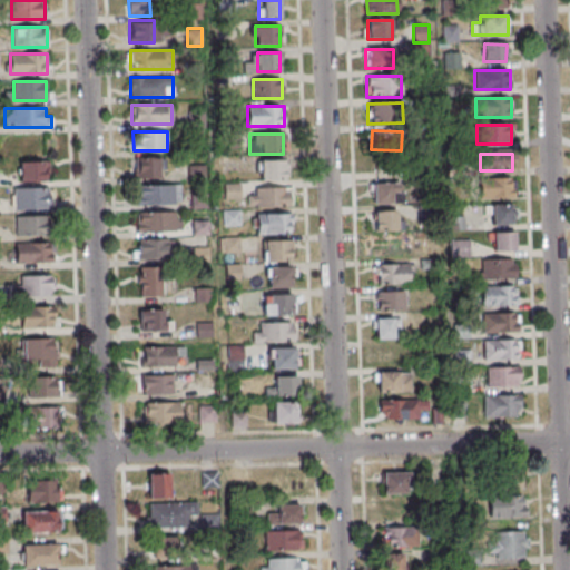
[(134,158),(134,178),(161,178),(161,158),(134,158)]
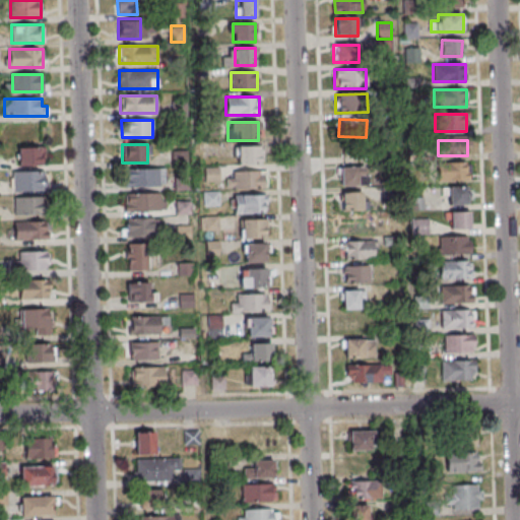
[(238,165),(260,165),(260,146),(238,146),(238,165)]
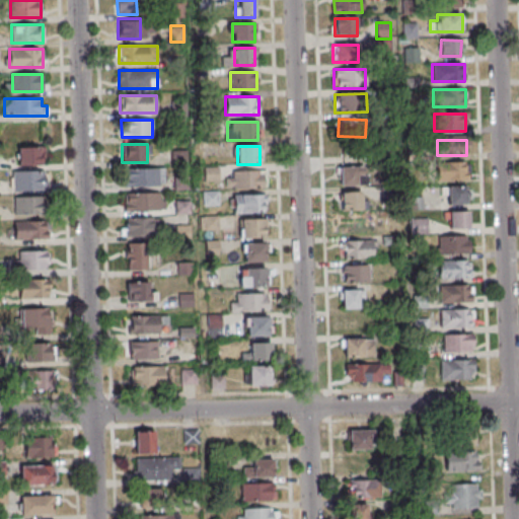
[(17,165),(45,165),(45,148),(17,148),(17,165)]
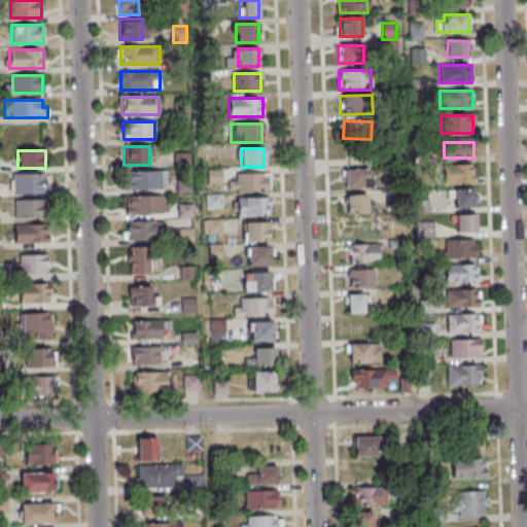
[(444,183),(473,183),(473,165),(444,165),(444,183)]
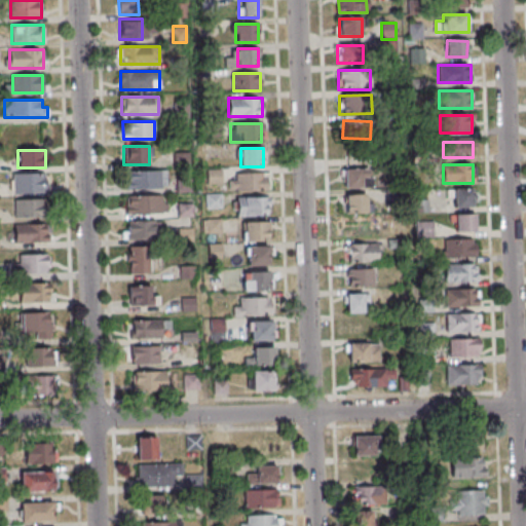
[(344,188),(371,188),(371,168),(344,168),(344,188)]
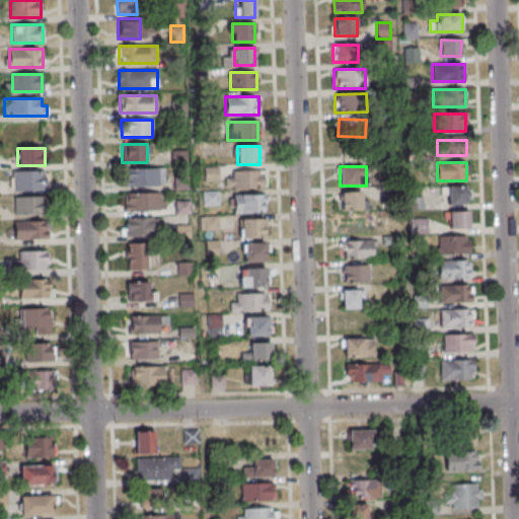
[(164,186),(164,168),(125,168),(125,187),(164,186)]
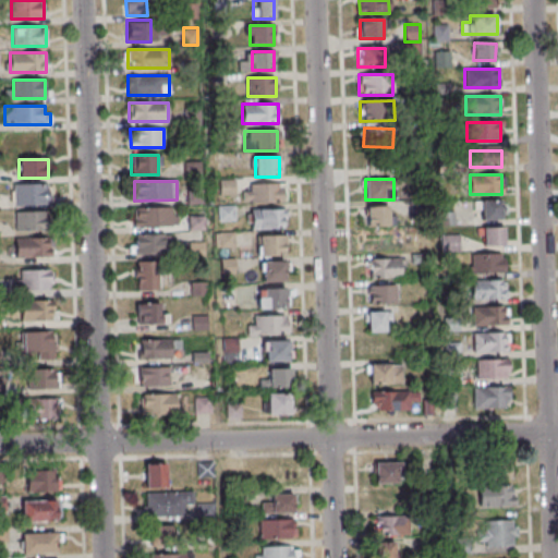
[(13,205),(49,205),(49,184),(13,184),(13,205)]
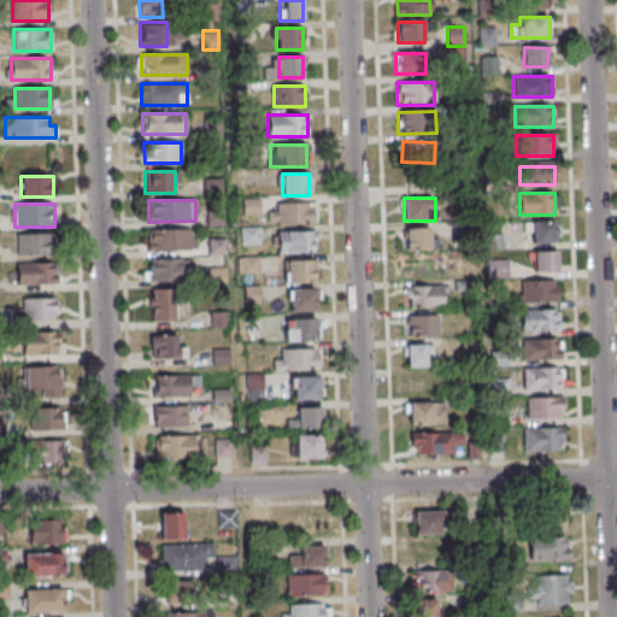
[(316,204),(269,204),(269,224),(316,224),(316,204)]
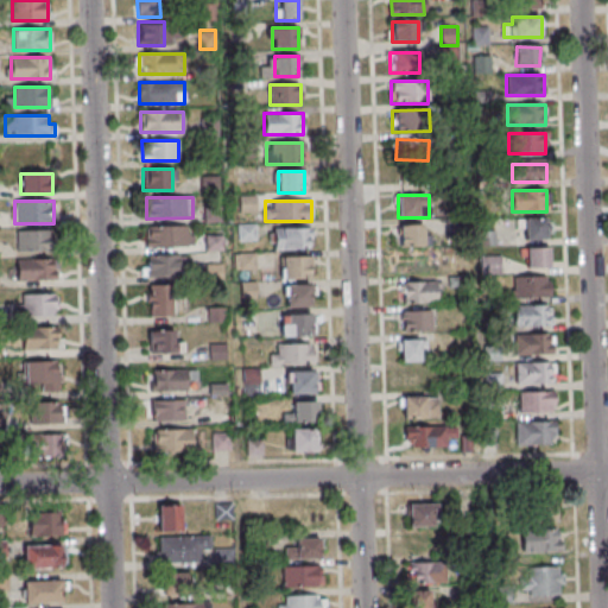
[(546,239),(546,220),(521,220),(521,239),(546,239)]
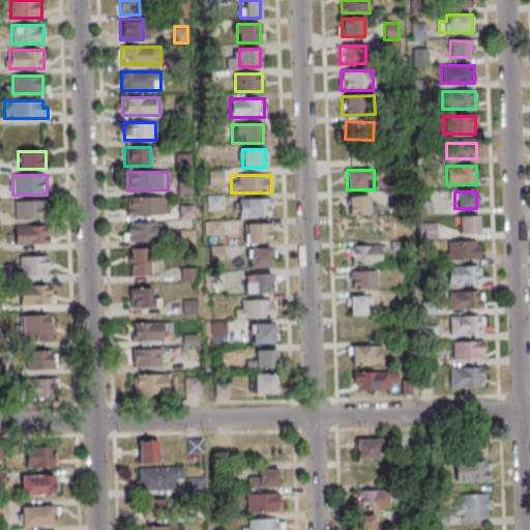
[(208,197),(208,209),(222,209),(222,196),(208,197)]
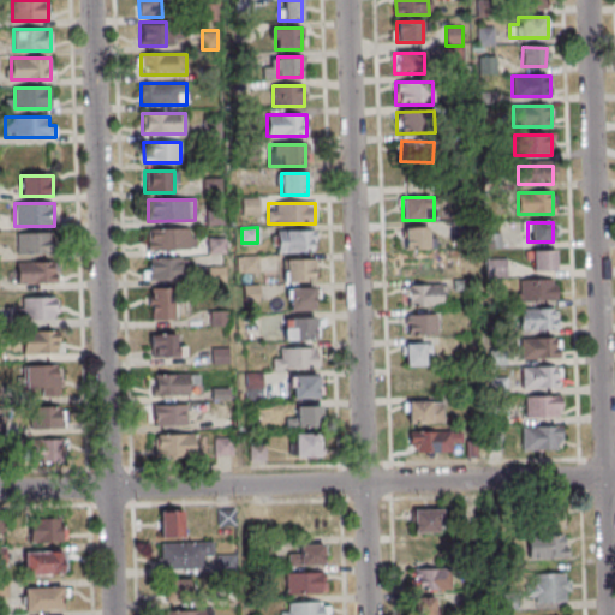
[(429,248),(429,227),(402,227),(402,248),(429,248)]
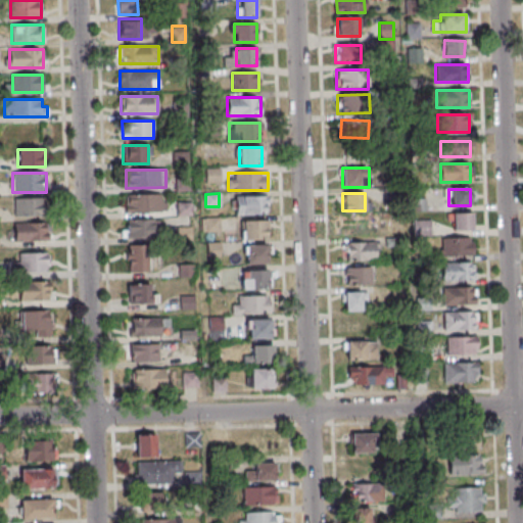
[(125,195),(125,212),(165,212),(165,195),(125,195)]
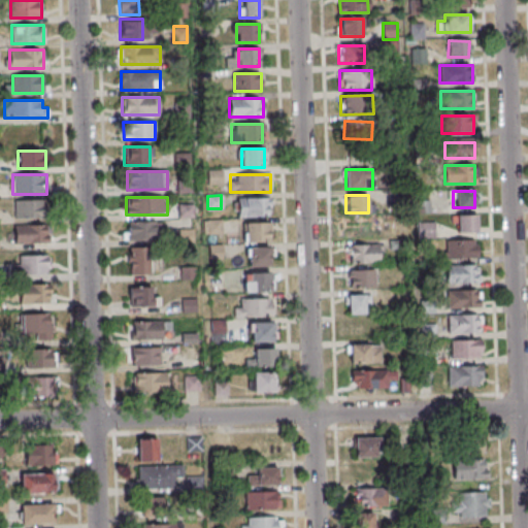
[(236,217),(270,217),(270,198),(236,198),(236,217)]
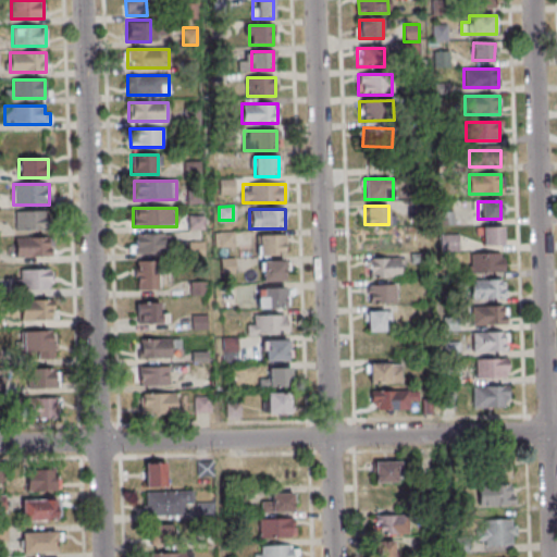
[(15,211),(15,230),(49,230),(49,211),(15,211)]
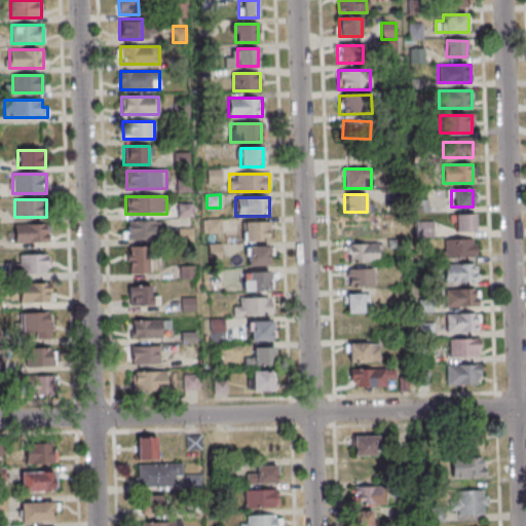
[(477,231),(477,214),(455,214),(455,231),(477,231)]
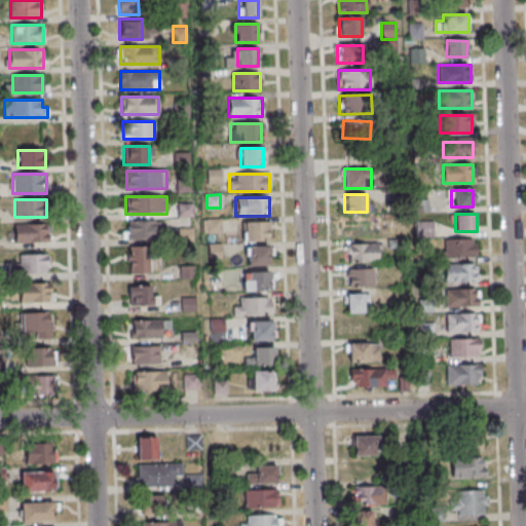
[(127,237),(159,237),(159,221),(127,221),(127,237)]
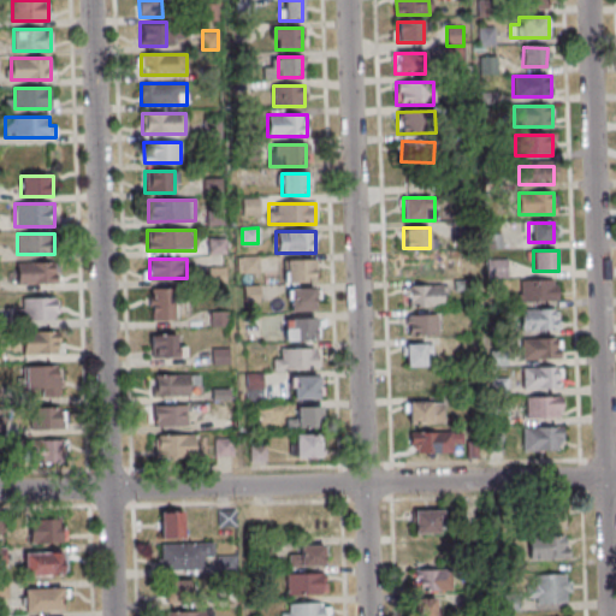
[(486,259),(486,277),(509,277),(509,259),(486,259)]
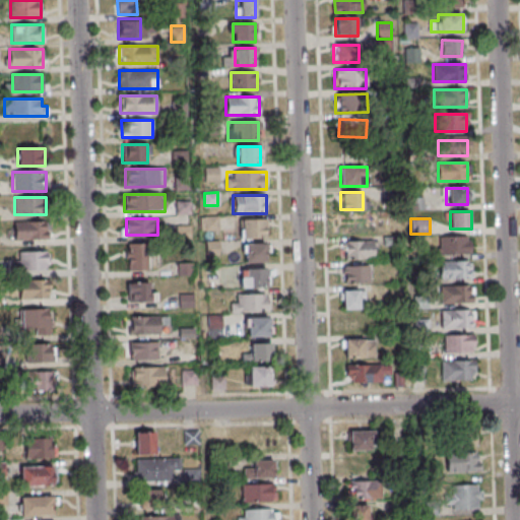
[(239,219),(239,238),(265,238),(265,219),(239,219)]
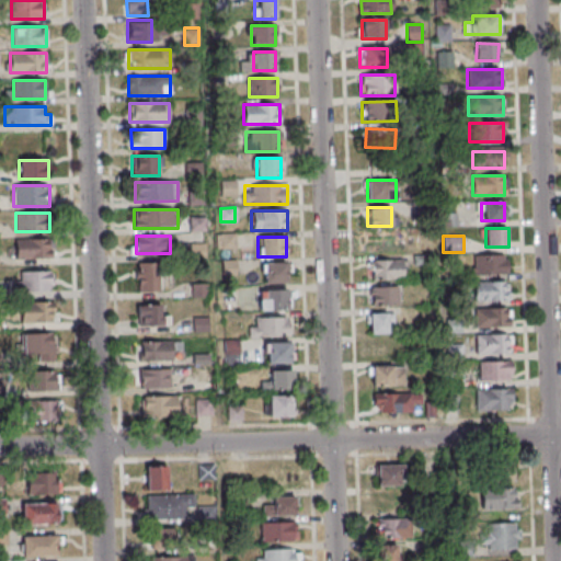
[(53,259),(53,239),(13,239),(13,259),(53,259)]
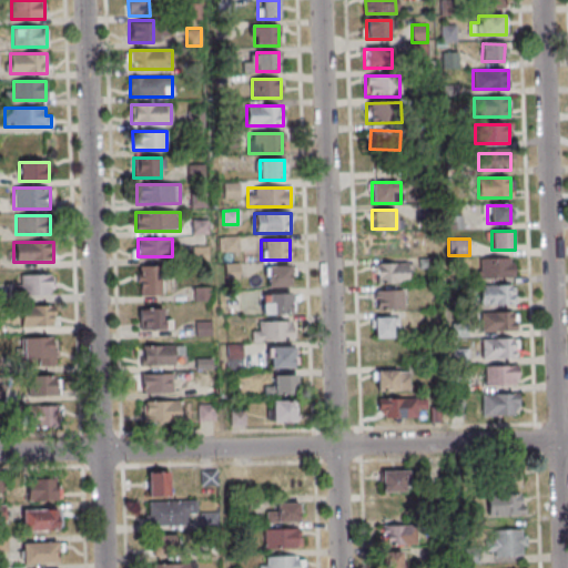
[(514,277),(514,259),(478,259),(478,277),(514,277)]
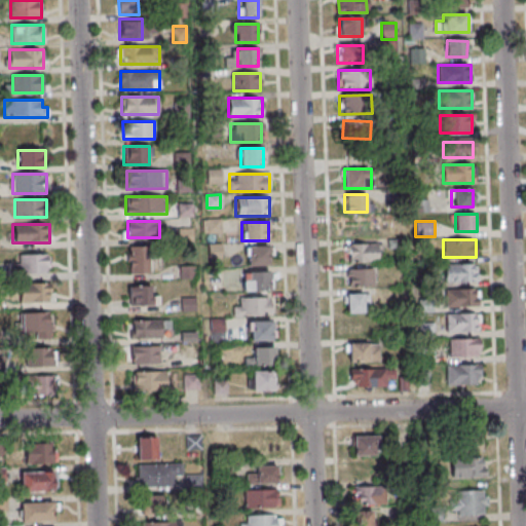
[(378,261),(378,243),(348,243),(348,261),(378,261)]
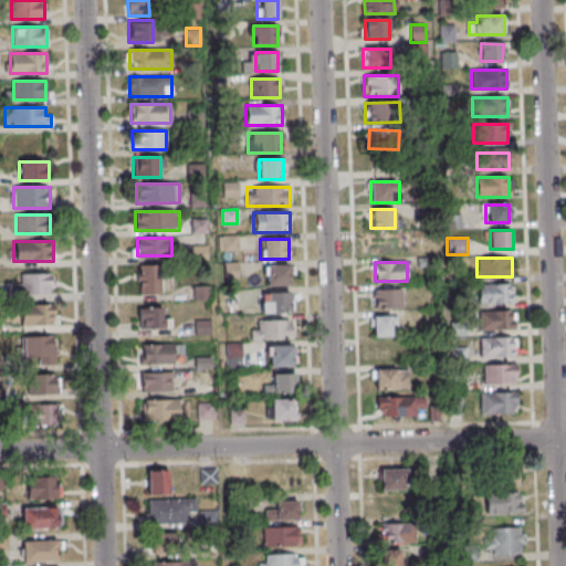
[(161,265),(138,265),(138,294),(161,294),(161,265)]
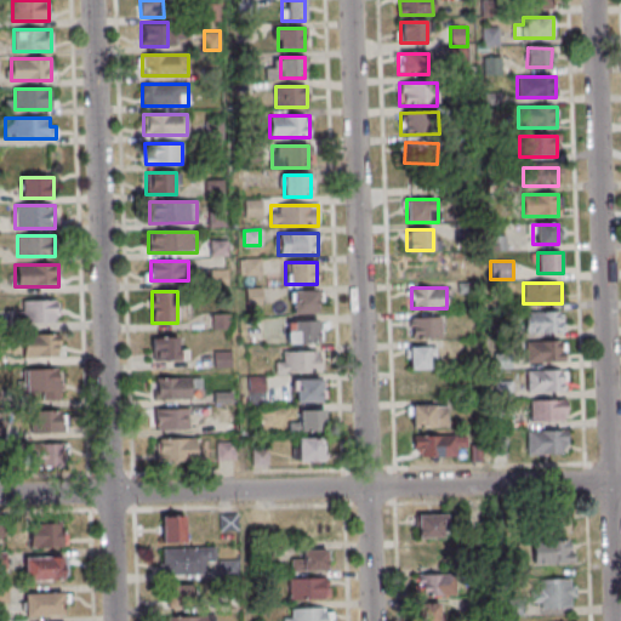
[(290,313),(320,313),(320,291),(290,291),(290,313)]
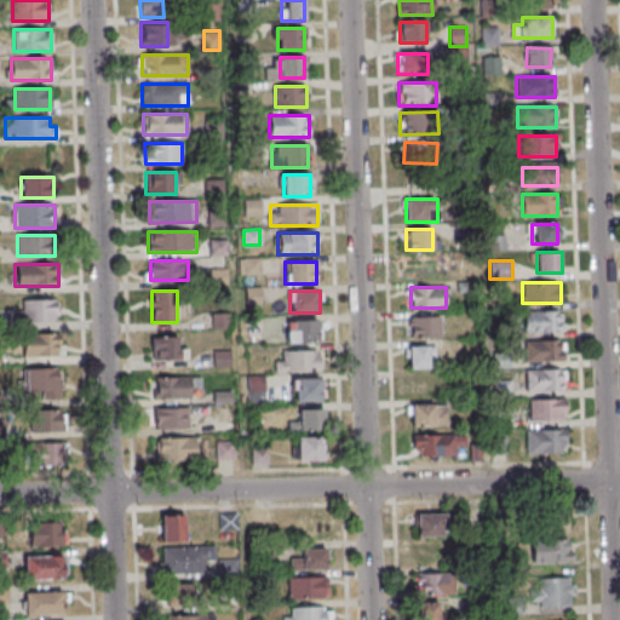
[(57,299),(22,299),(22,322),(57,322),(57,299)]
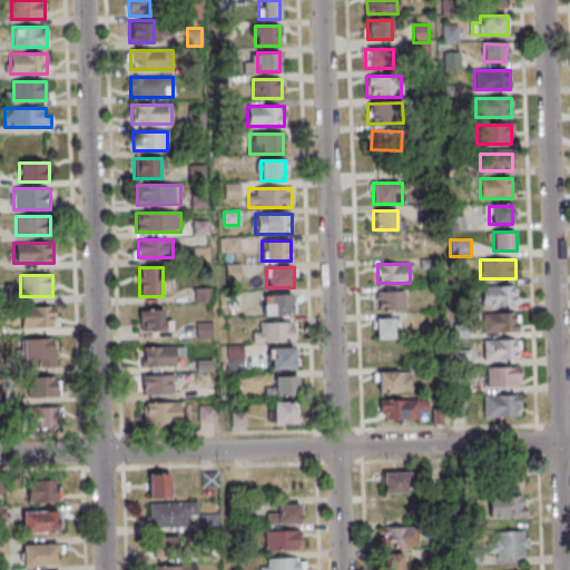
[(481,305),(518,305),(518,286),(481,286),(481,305)]
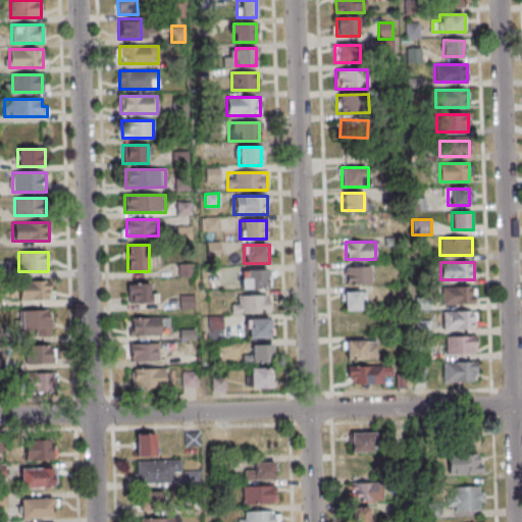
[(371,283),(371,267),(345,267),(345,284),(371,283)]
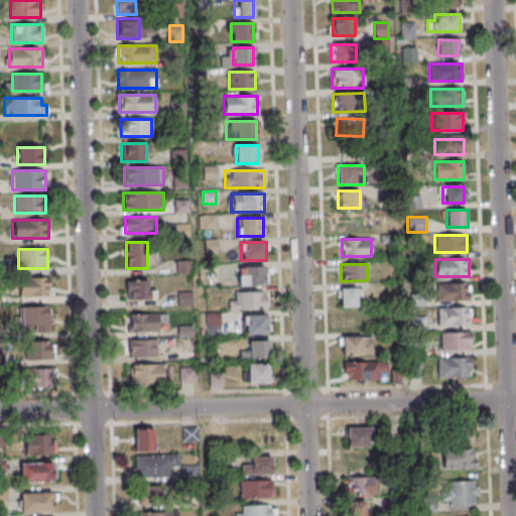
[(239,267),(239,285),(268,285),(268,267),(239,267)]
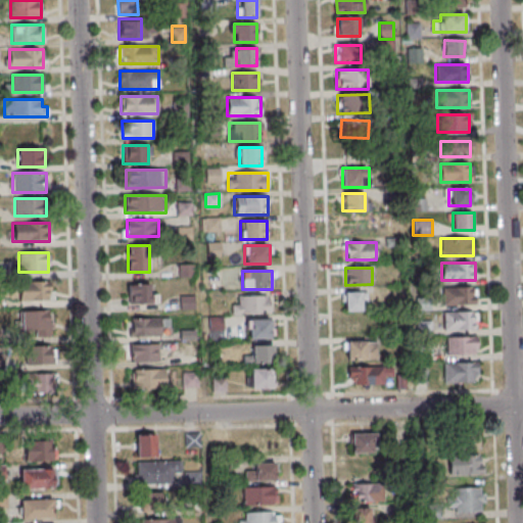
[(51,281),(18,281),(18,300),(51,300),(51,281)]
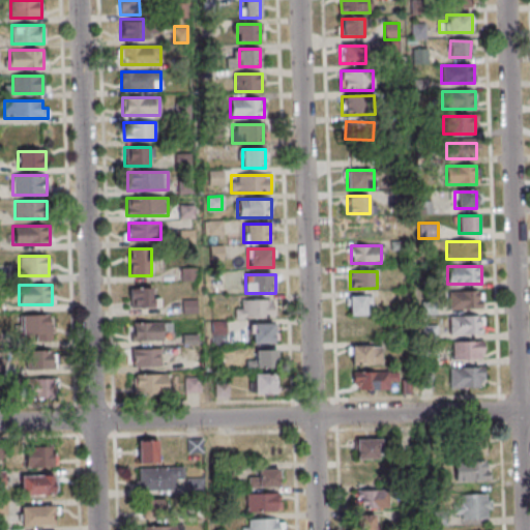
[(151,297),(151,288),(129,288),(129,307),(160,307),(160,297),(151,297)]
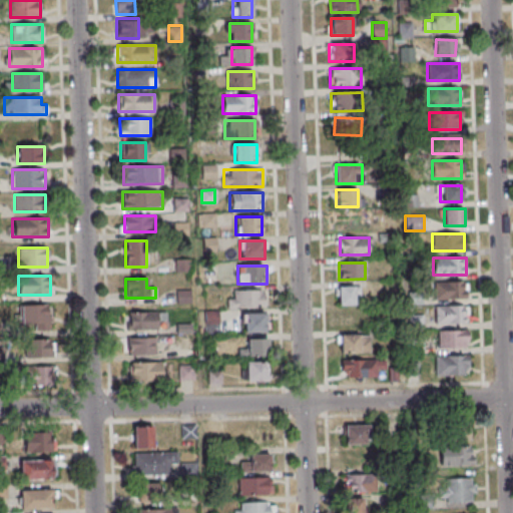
[(435,283),(435,299),(468,299),(468,283),(435,283)]
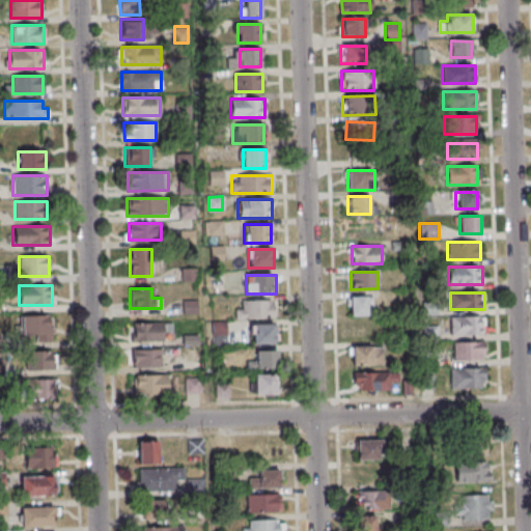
[(368,315),(368,296),(348,296),(348,315),(368,315)]
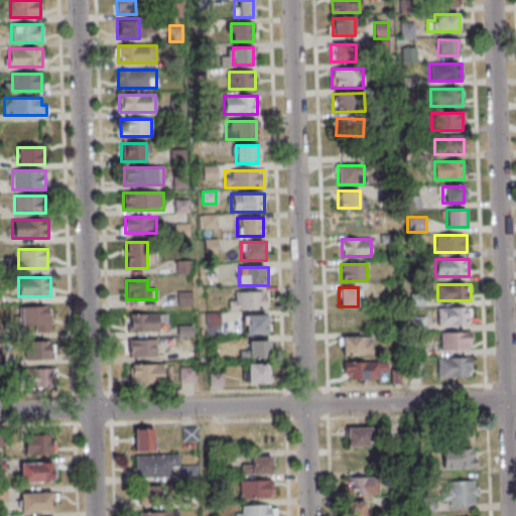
[(229,299),(229,309),(266,309),(266,292),(235,292),(235,299),(229,299)]
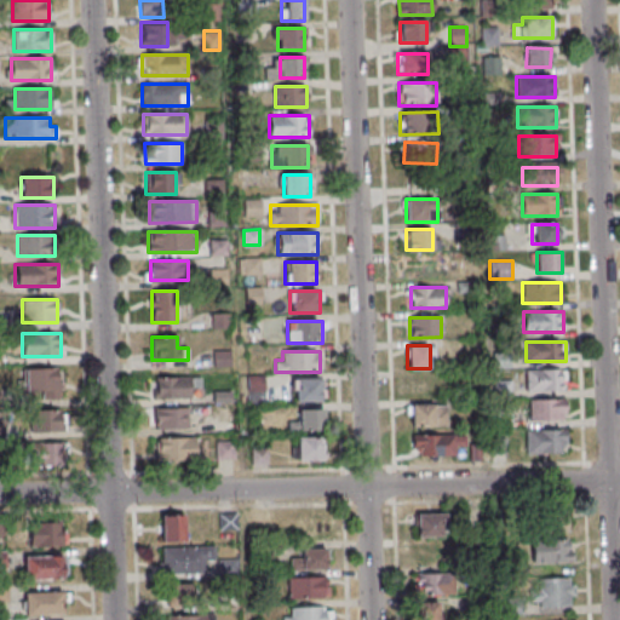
[(26,368),(26,392),(61,392),(61,368),(26,368)]
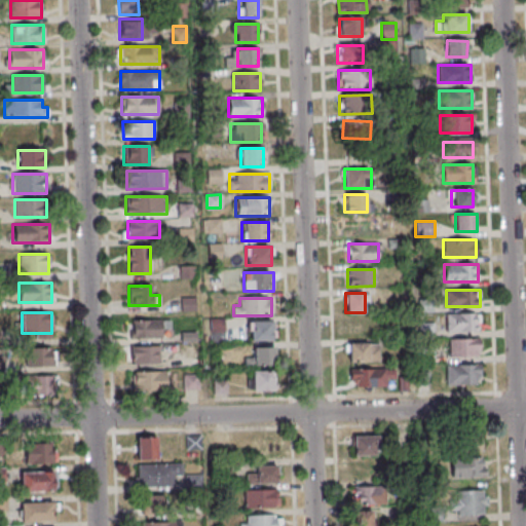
[(480,331),(479,313),(445,313),(446,332),(480,331)]
